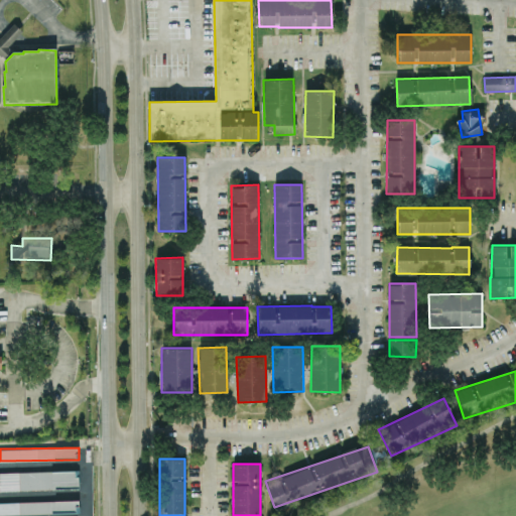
[(0,491),(78,489),(77,471),(0,473),(0,491)]
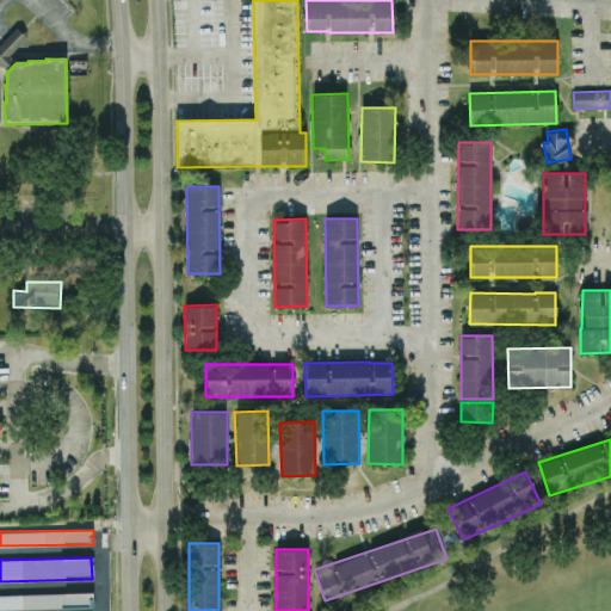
[(0,594),(0,609),(93,608),(92,593),(0,594)]
